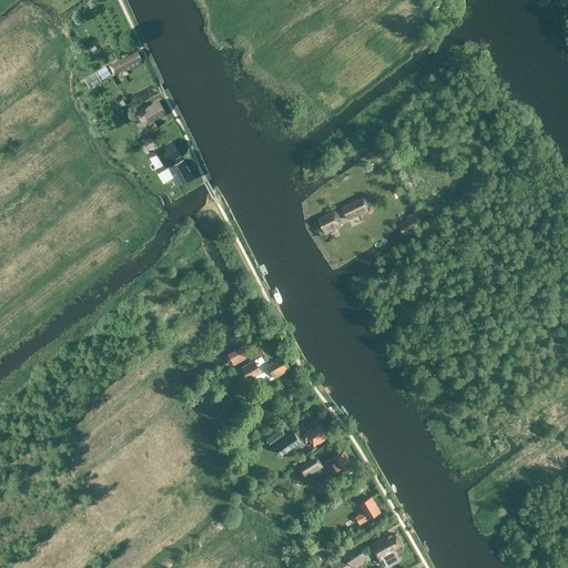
[(141,60),(138,52),(118,62),(122,72),(141,63),(140,60),(141,60)]
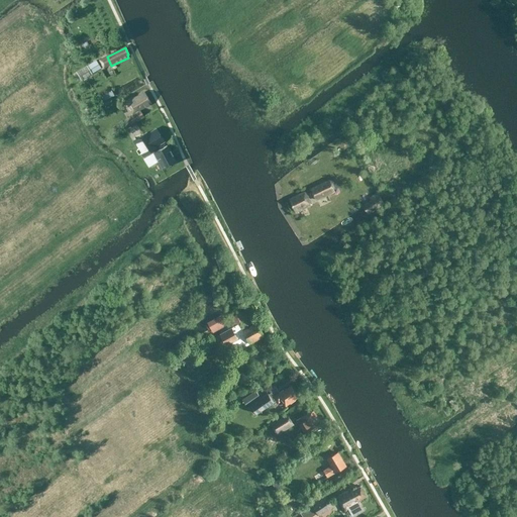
[(92,74),(92,75),(101,69),(95,61),(87,66),(92,74)]
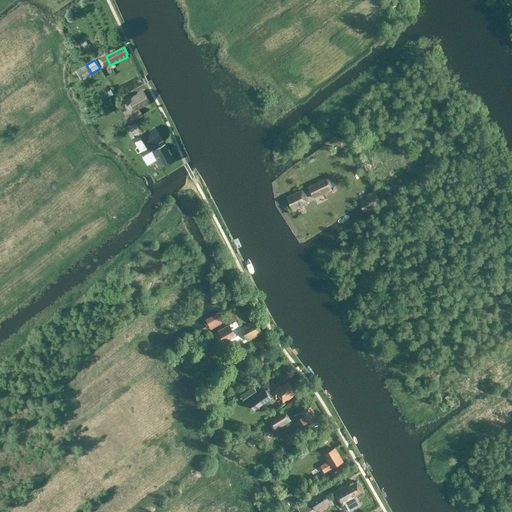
[(80,80),(91,73),(86,65),(75,71),(80,80)]
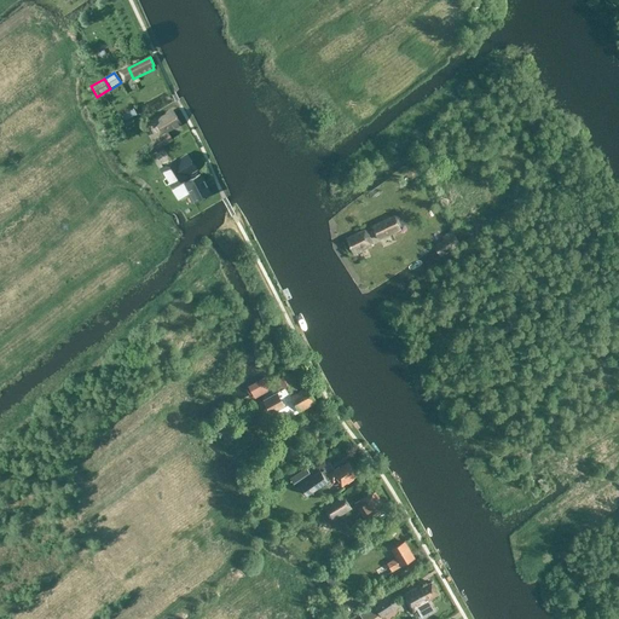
[(158,138),(148,145),(152,152),(162,146),(172,140),(167,132),(180,123),(173,113),(165,119),(163,116),(150,125),(158,138)]
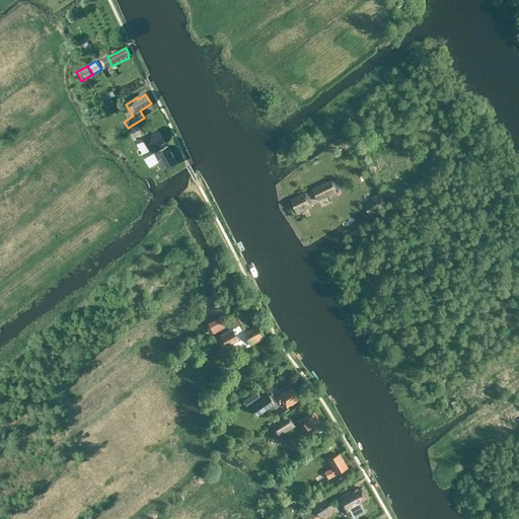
[(147,134),(133,143),(135,145),(142,157),(153,151),(154,152),(153,153),(162,170),(175,163),(167,147),(158,152),(155,147),(162,143),(156,133),(149,137),(148,136),(147,134)]
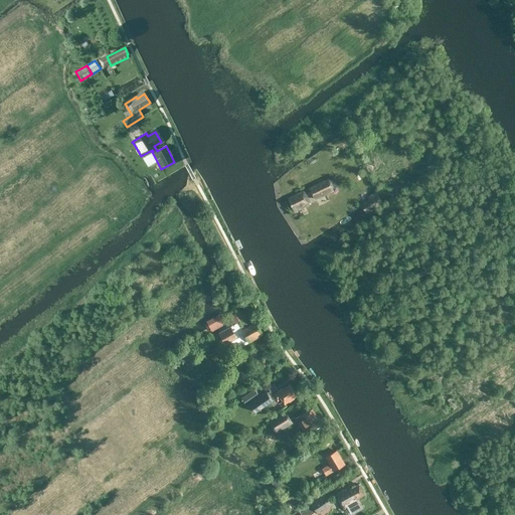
[(333,190),(328,181),(328,180),(310,188),(316,200),(334,191),(333,190)]
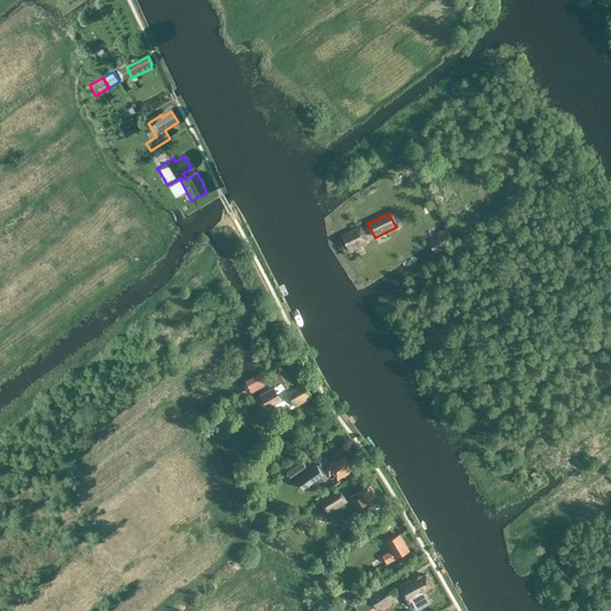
[(369,242),(360,228),(343,238),(350,252),(369,242)]
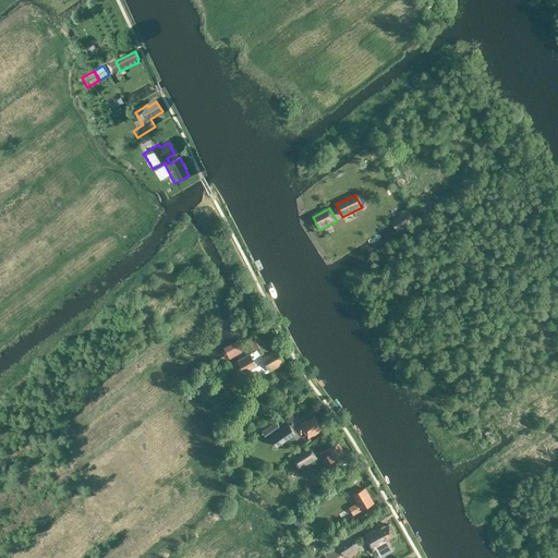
[(397,231),(414,220),(410,213),(407,209),(399,215),(400,217),(391,222),(392,225),(397,231)]
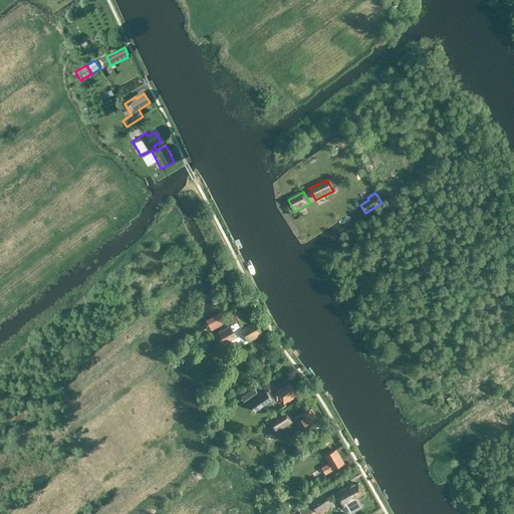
[(222,269),(217,272),(221,279),(226,276),(222,269)]
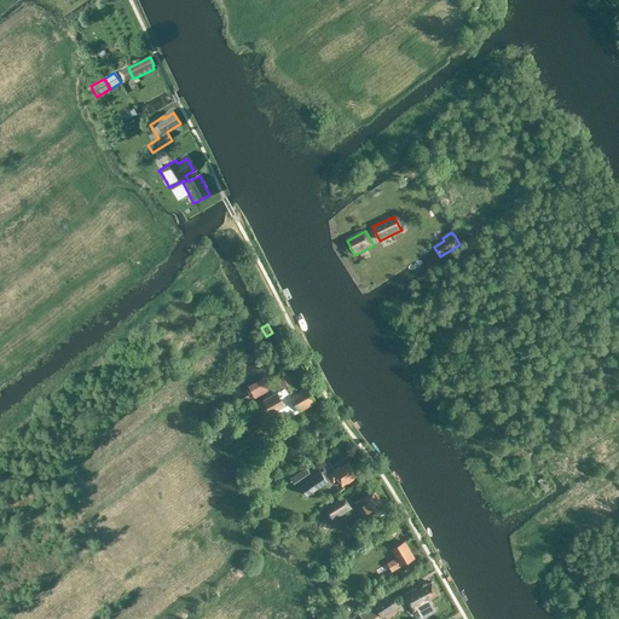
[(289,376),(277,382),(282,391),(264,400),(272,416),(295,403),(300,411),(316,403),(308,389),(299,394),(289,376)]
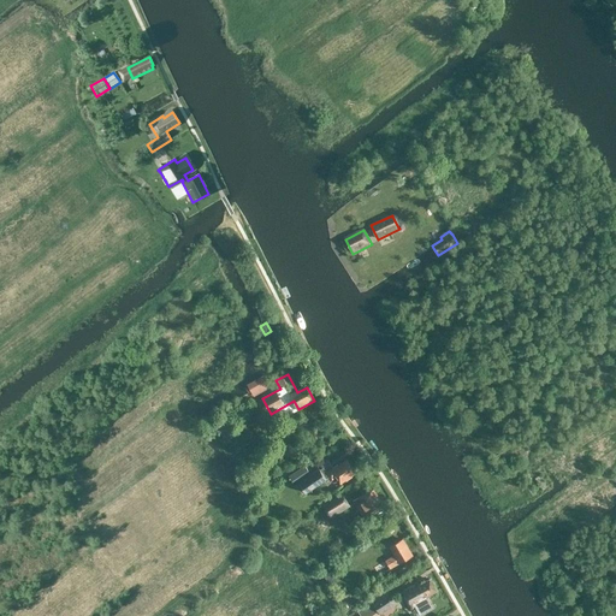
[(318,471),(300,484),(307,493),(330,478),(332,481),(336,479),(341,485),(355,474),(347,461),(338,467),(338,466),(323,477),(318,471)]
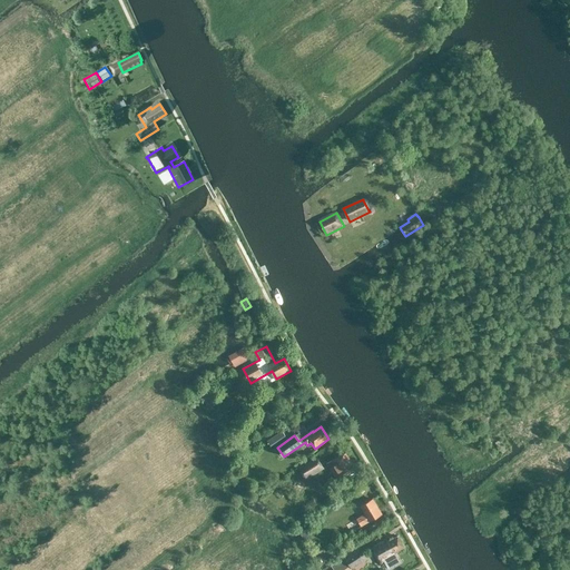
[(345,453),(327,464),(336,480),(355,468),(345,453)]
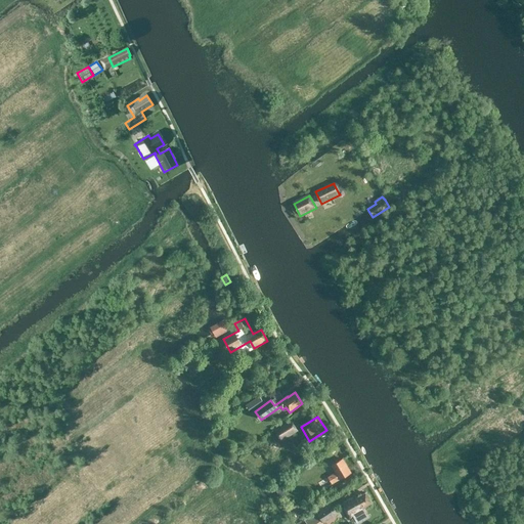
[(275,431),(281,441),(297,431),(291,422),(275,431)]
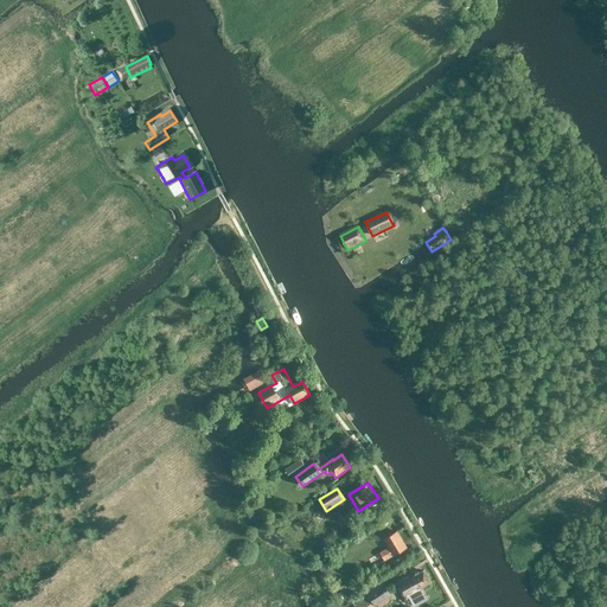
[(538,498),(530,502),(534,508),(541,504),(538,498)]
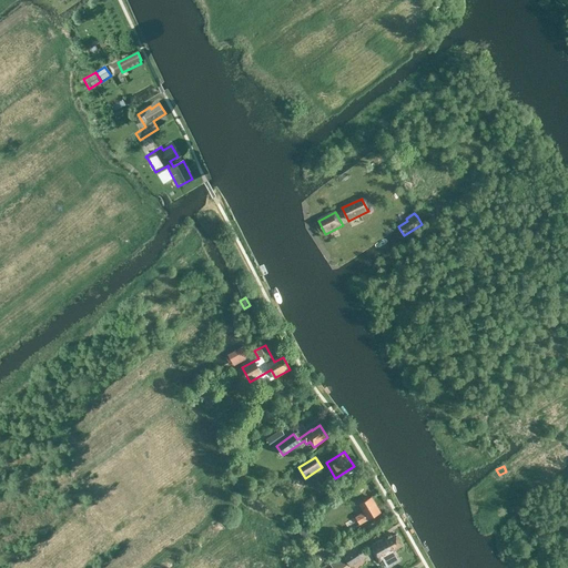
[(355,518),(359,525),(381,513),(372,498),(359,506),(364,513),(355,518)]
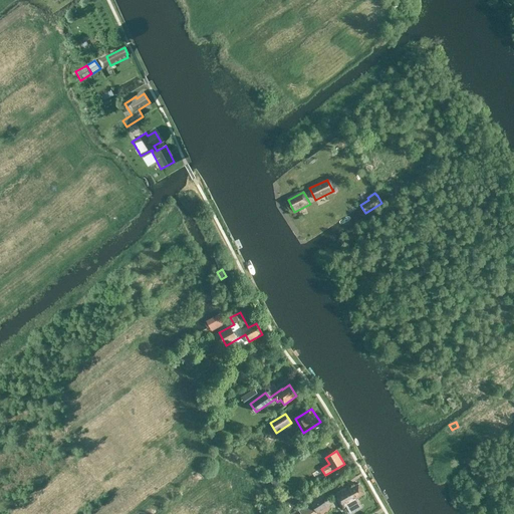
[(348,487),(335,496),(343,509),(356,501),(355,499),(364,494),(358,484),(349,490),(348,487)]
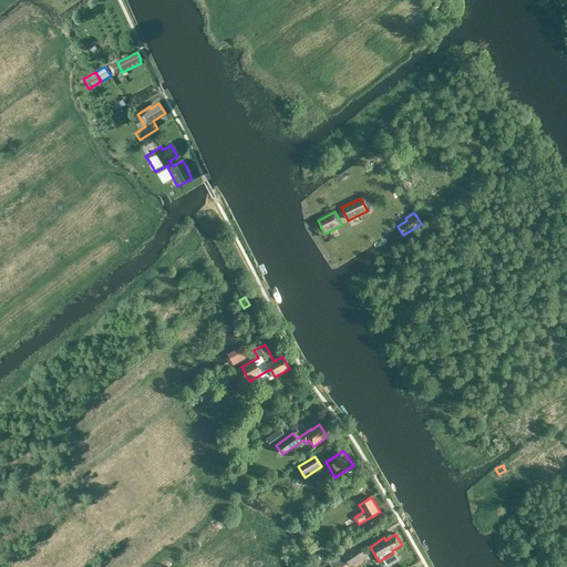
[(350,566),(364,556),(358,545),(329,565),(330,566),(350,566)]
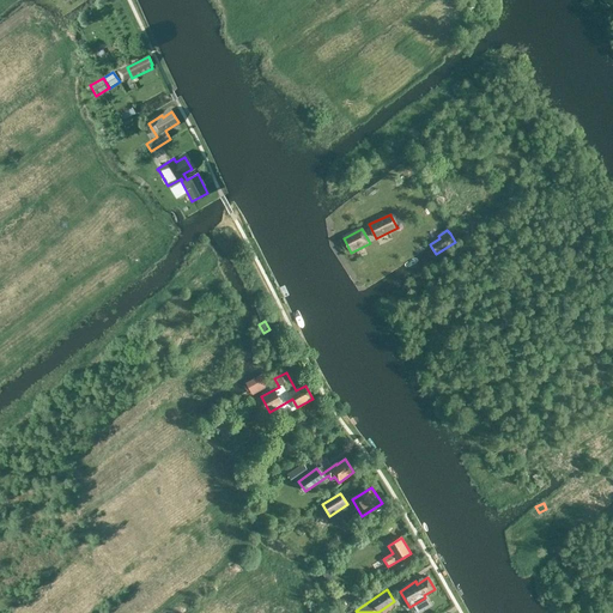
All buildings are outlined.
